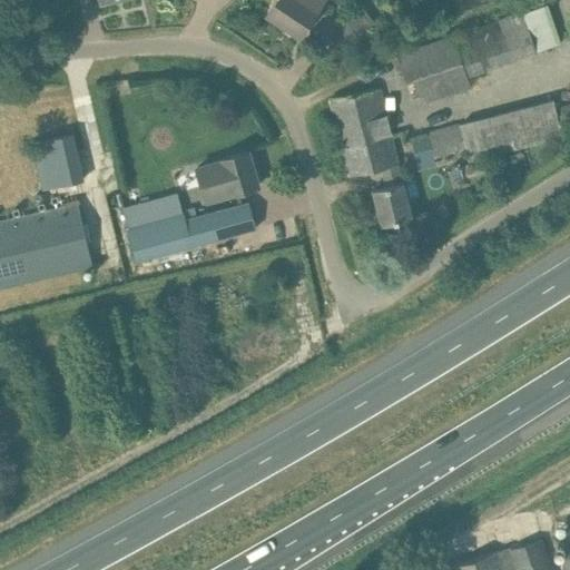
[(300,37),(312,18),(316,11),(300,0),(276,0),(267,15),(300,37)]
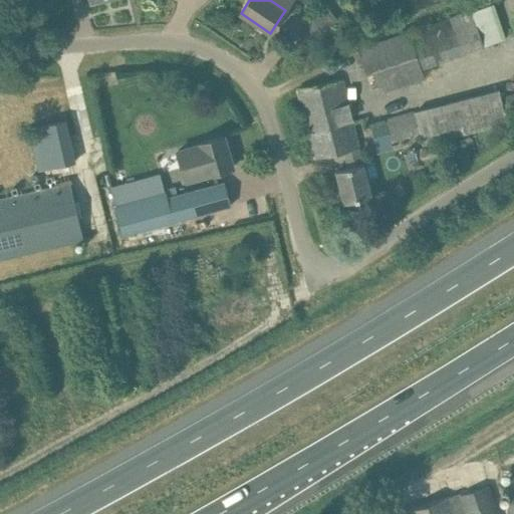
[(305,25),(317,39),(321,44),(334,33),(329,28),(338,22),(326,8),(305,25)]
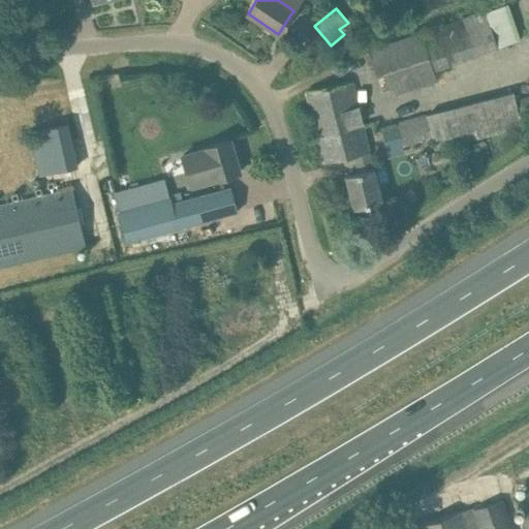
[(487,11),(422,35),(422,33),(369,51),(376,74),(385,72),(392,94),(437,81),(434,71),(497,48),(487,11)]
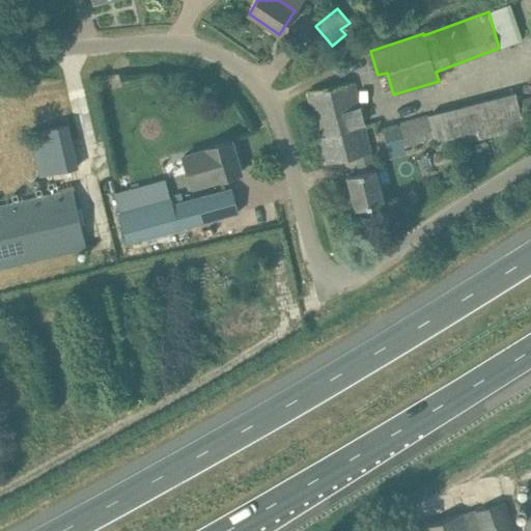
[(384,202),(353,81),(307,92),(325,163),(355,157),(359,173),(347,176),(356,210),(384,202)]
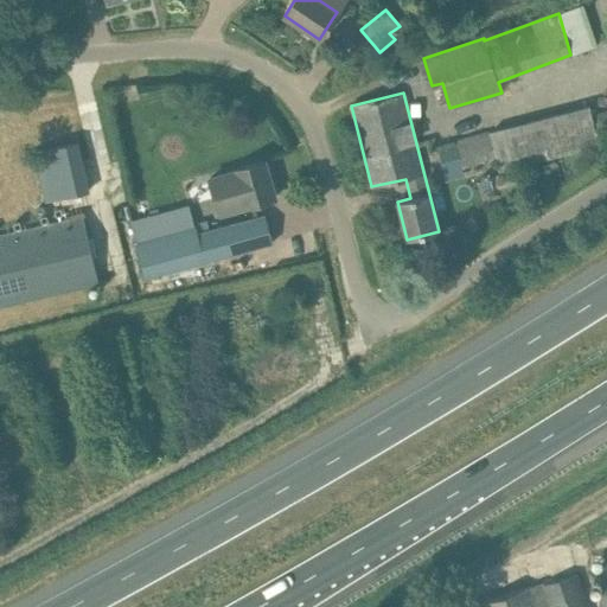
[(490,131),(500,168),(599,142),(596,134),(606,131),(606,109),(590,114),(589,107),(588,106),(490,131)]
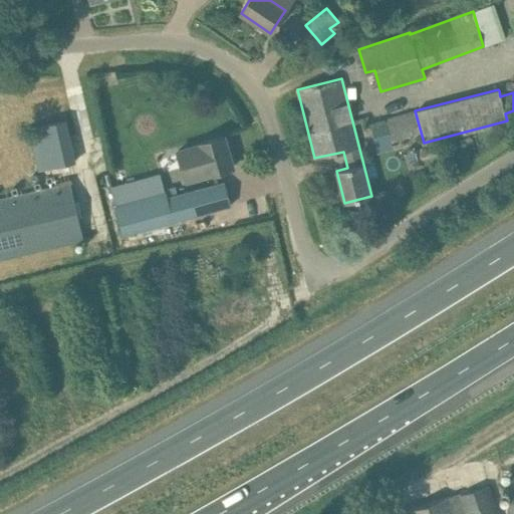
[(30,129),(39,170),(75,162),(65,120),(30,129)]
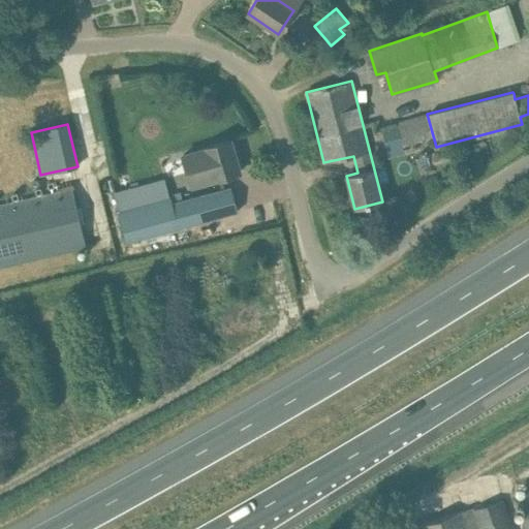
[(405,153),(398,128),(381,132),(389,158),(405,153)]
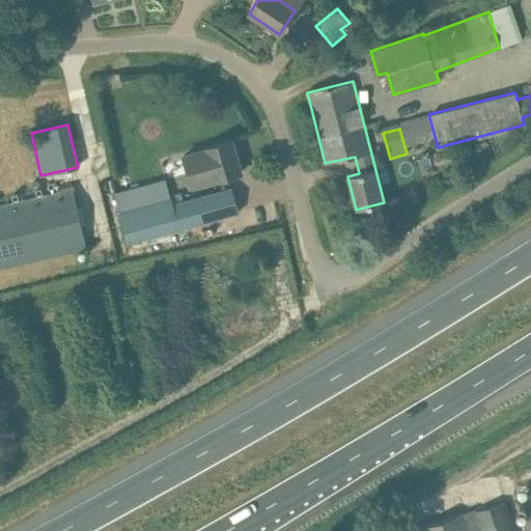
[(192,188),(215,180),(241,172),(230,141),(204,148),(205,150),(183,158),(192,188)]
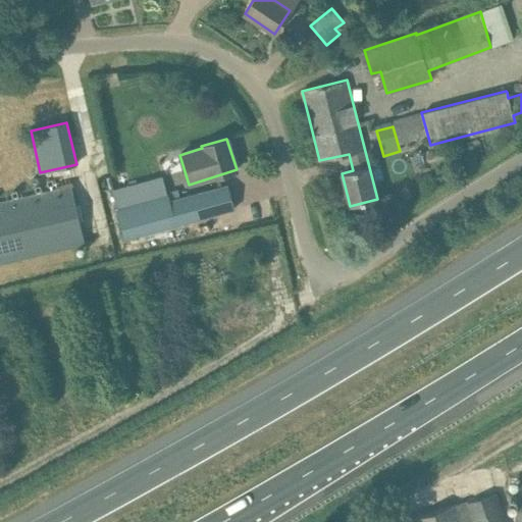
[(169,201),(164,184),(150,188),(153,199),(118,209),(124,239),(233,209),(227,185),(190,195),(169,201)]
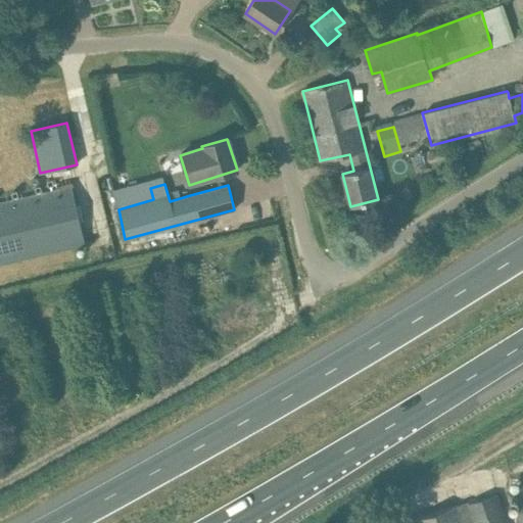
[(0,263),(85,243),(70,186),(0,202),(0,263)]
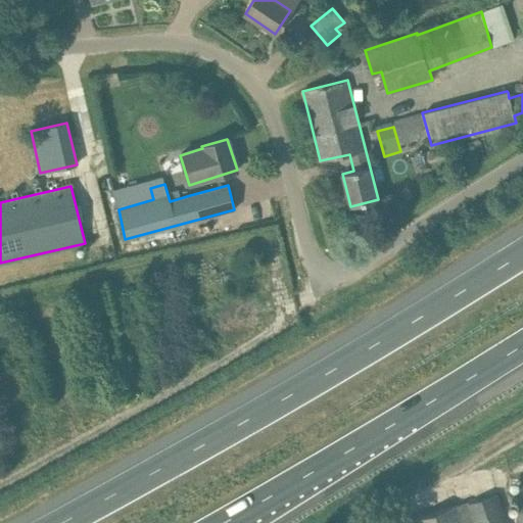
[(506,522),(496,494),(468,504),(467,501),(411,520),(412,522),(506,522)]
